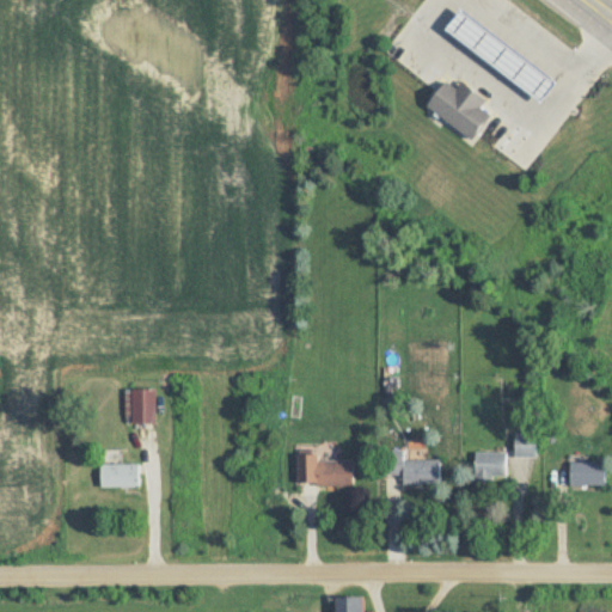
[(540,102),(557,80),(461,6),(445,26),(540,102)]
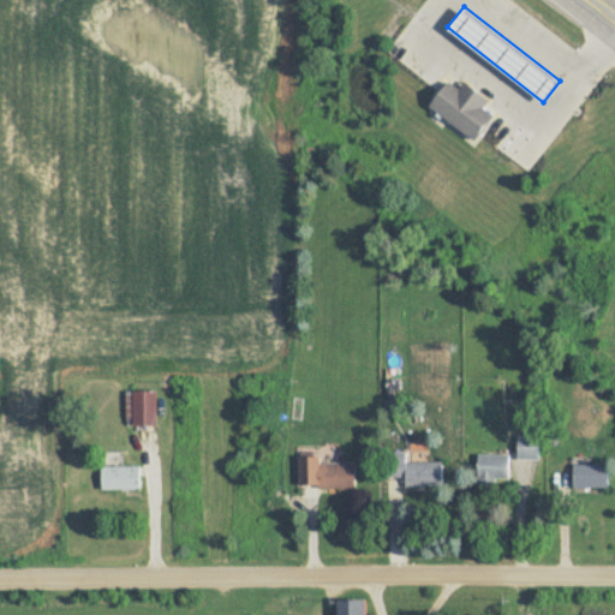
[(475,138),(494,113),(485,106),(491,99),(465,78),(459,85),(451,78),(430,103),(475,138)]
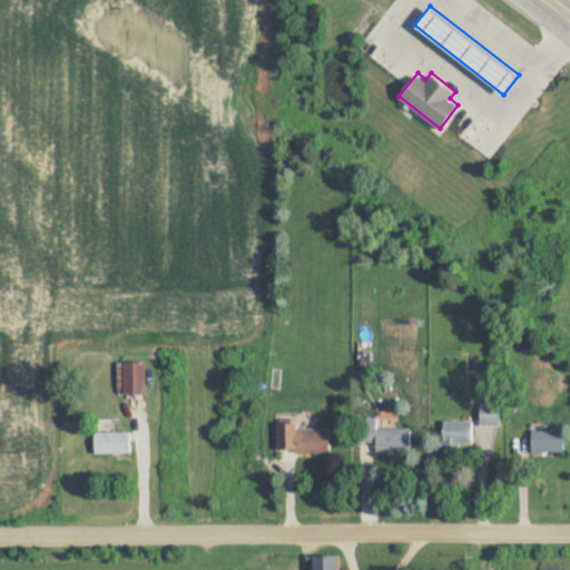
[(146,394),(146,362),(117,362),(117,394),(146,394)]
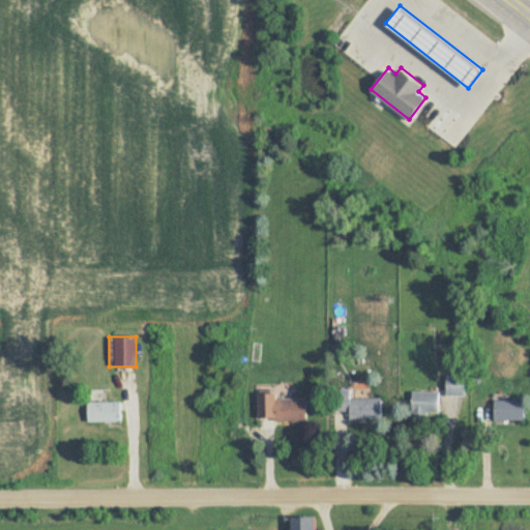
[(465,375),(446,375),(446,395),(465,395),(465,375)]
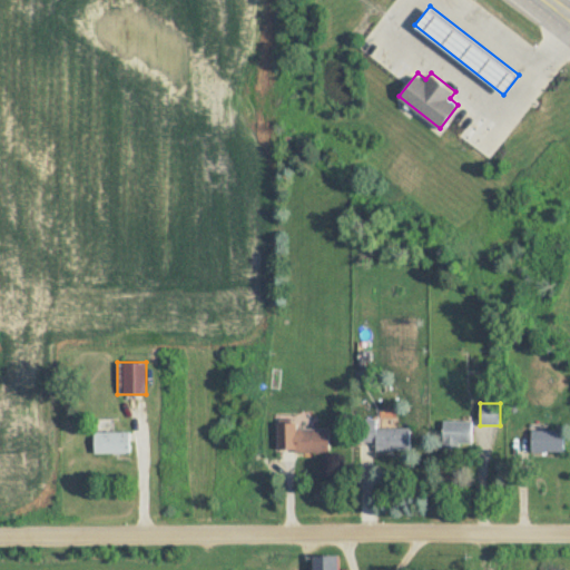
[(377,428),(377,420),(359,420),(359,442),(377,442),(377,450),(410,450),(410,428),(377,428)]
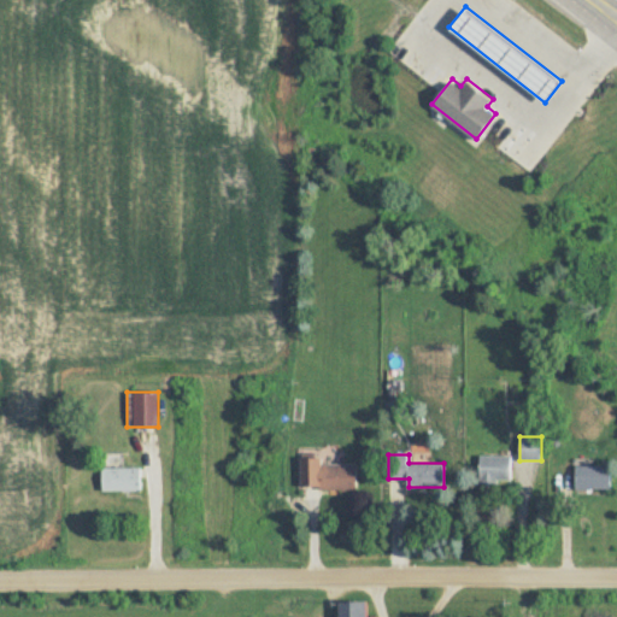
[(498,487),(498,480),(511,480),(511,456),(480,456),(480,487),(498,487)]
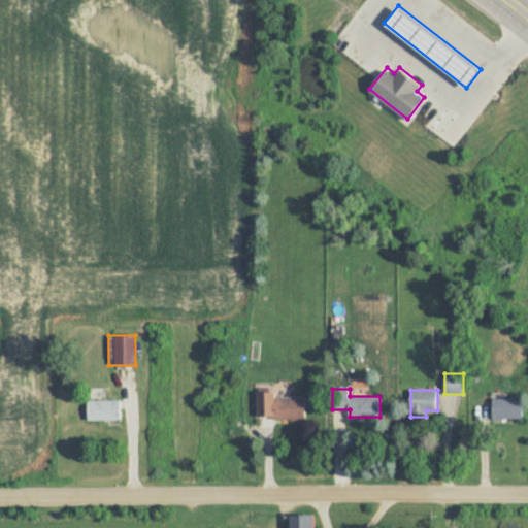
[(305,418),(305,396),(276,396),(276,392),(259,392),(259,418),(305,418)]
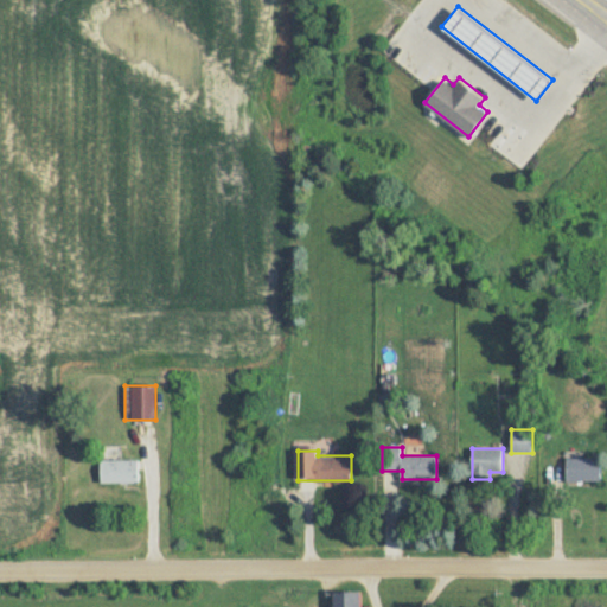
[(567,480),(600,480),(600,458),(567,458),(567,480)]
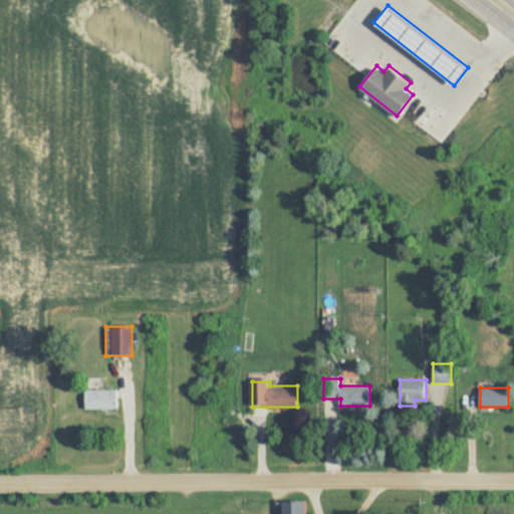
[(84,409),(117,409),(117,389),(84,389),(84,409)]
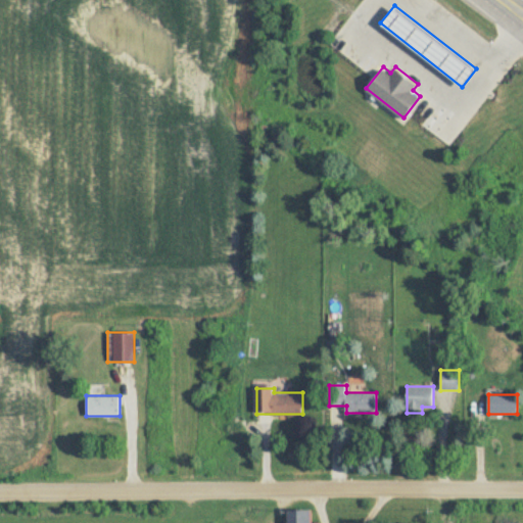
[(311,522),(311,509),(288,509),(287,522),(311,522)]
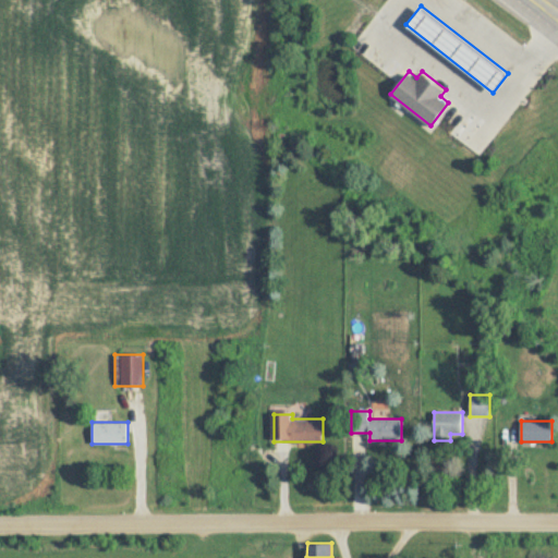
All buildings are outlined.
